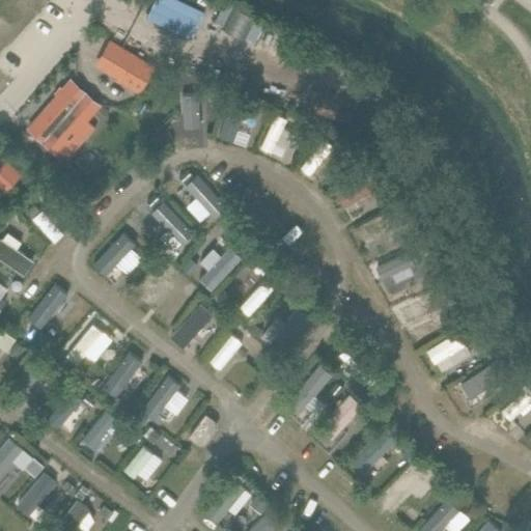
[(277,26),(269,45),(286,52),(295,34),(277,26)]
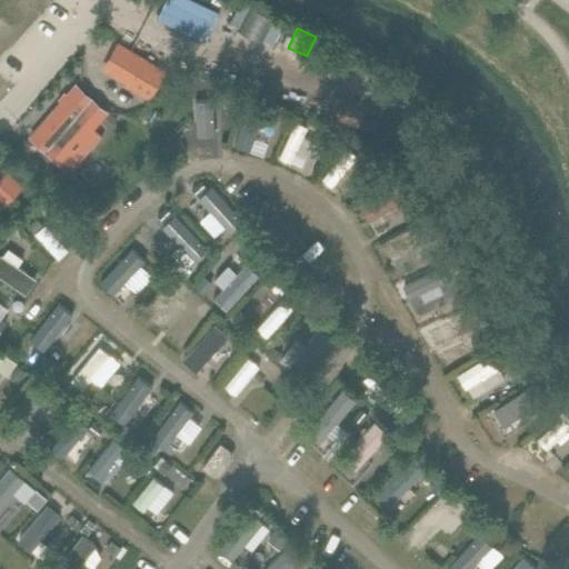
[(125,86),(148,99),(165,70),(141,56),(125,86)]
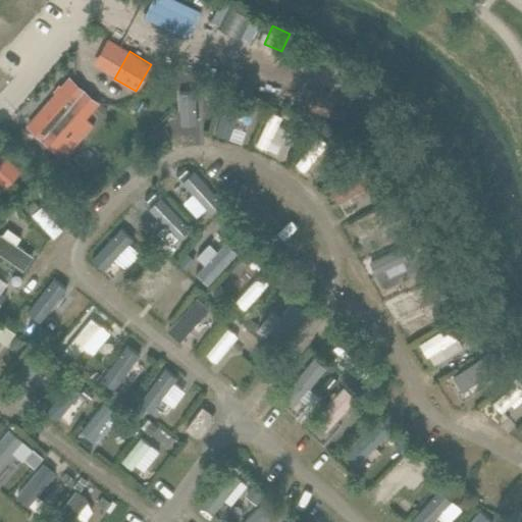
[(84,114),(97,100),(70,76),(61,88),(57,86),(53,91),(56,94),(28,126),(54,149),(57,146),(84,114)]
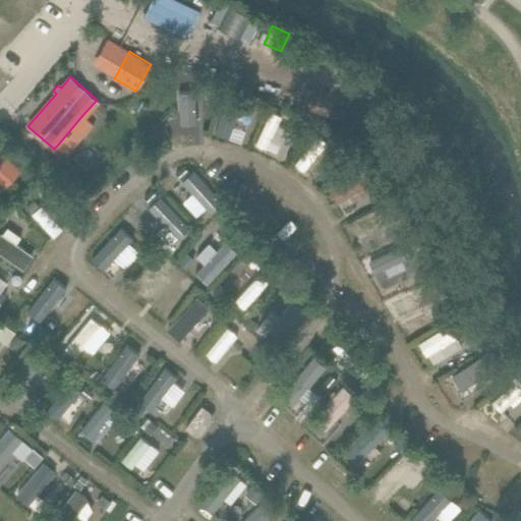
[(180,98),(185,136),(201,134),(196,96),(180,98)]
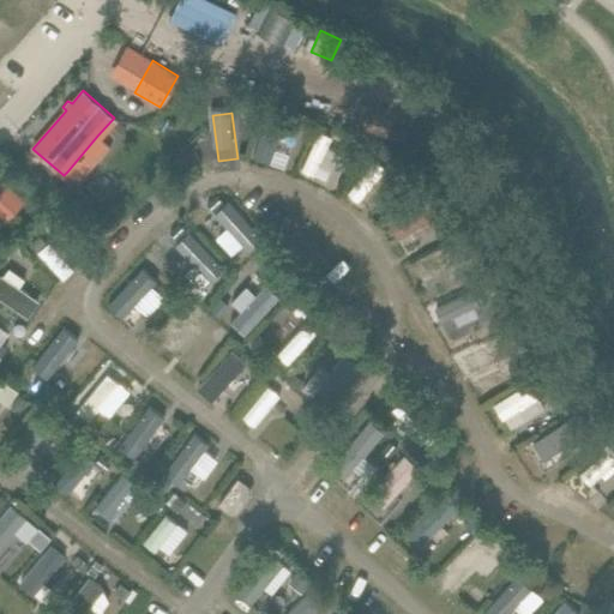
[(268,116),(254,160),(274,166),(287,121),(268,116)]
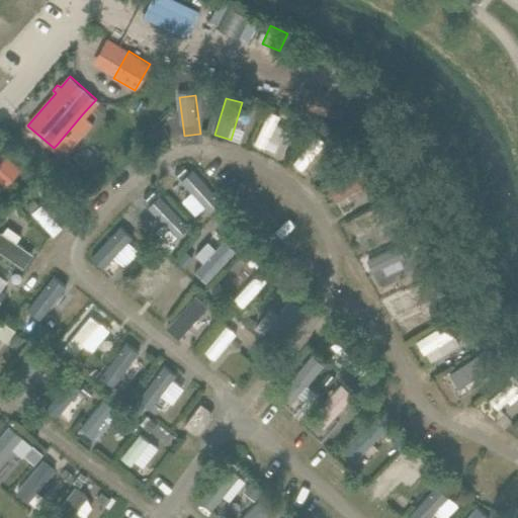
[(269,112),(255,148),(270,154),(284,118),(269,112)]
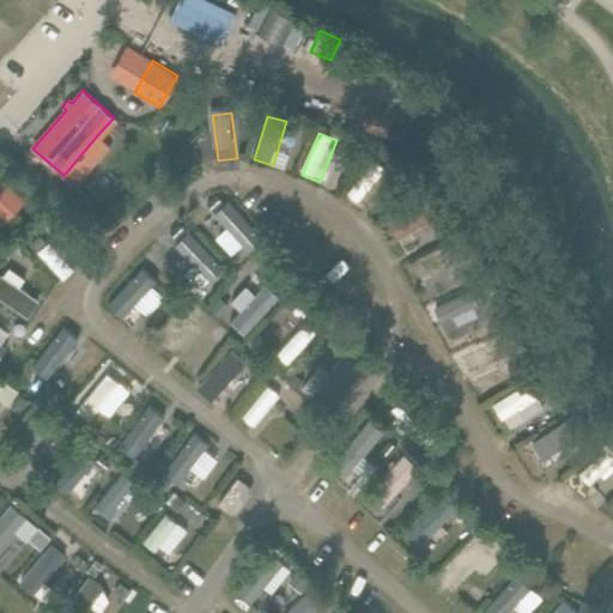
[(358,147),(349,143),(343,153),(353,158),(358,147)]
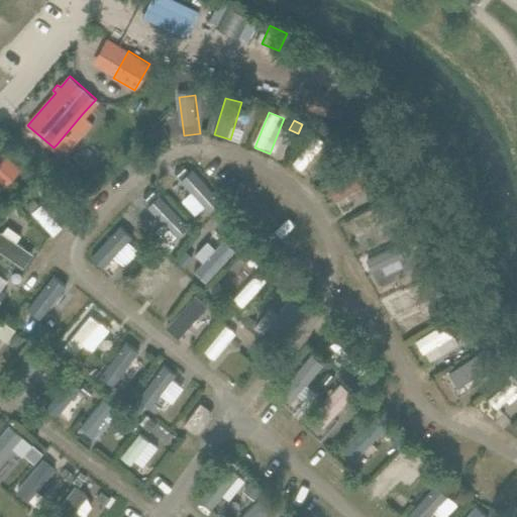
[(316,134),(290,163),(303,174),(328,145),(316,134)]
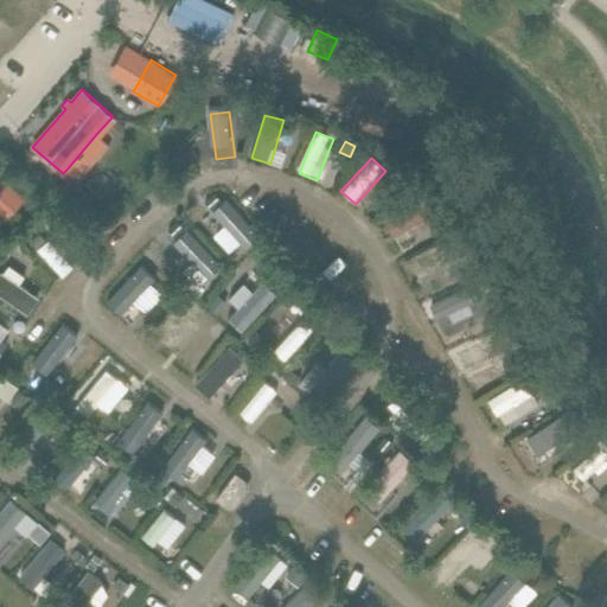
[(0,165),(0,221),(1,223),(25,198),(5,178),(10,174),(0,165)]
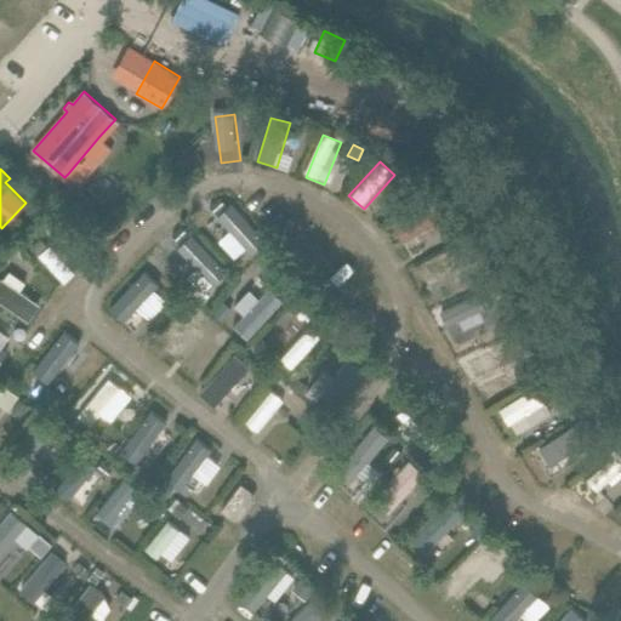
[(218,195),(209,204),(216,211),(226,203),(218,195)]
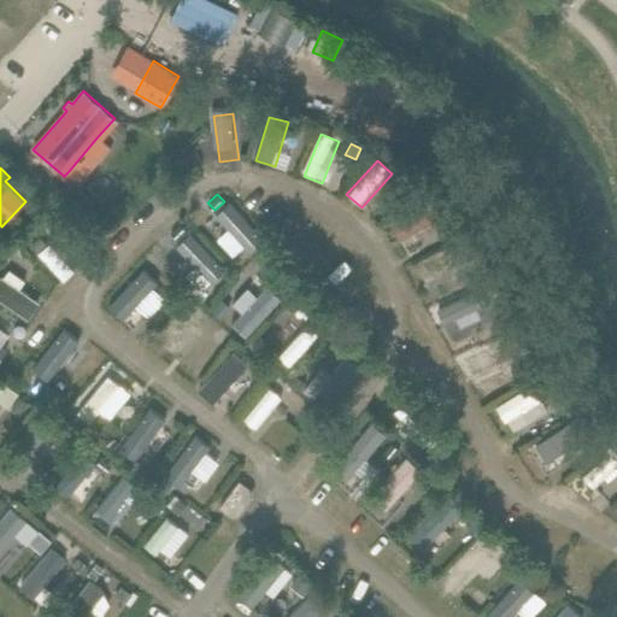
[(429,201),(387,221),(395,239),(438,219),(429,201)]
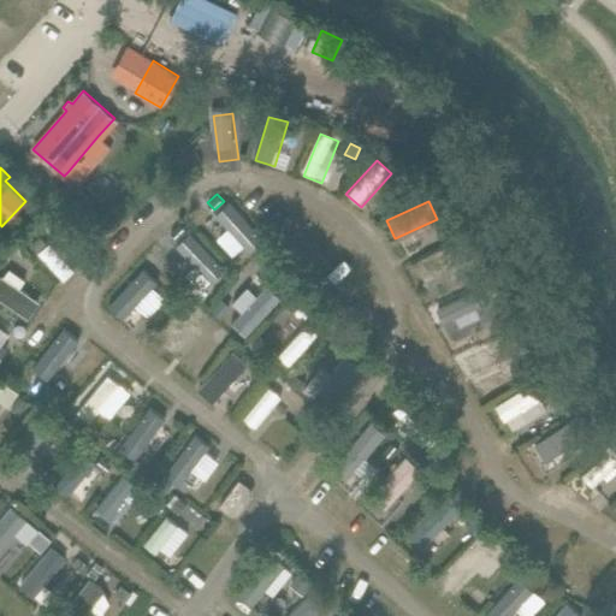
[(224,219),(255,253),(271,240),(240,206),(224,219)]
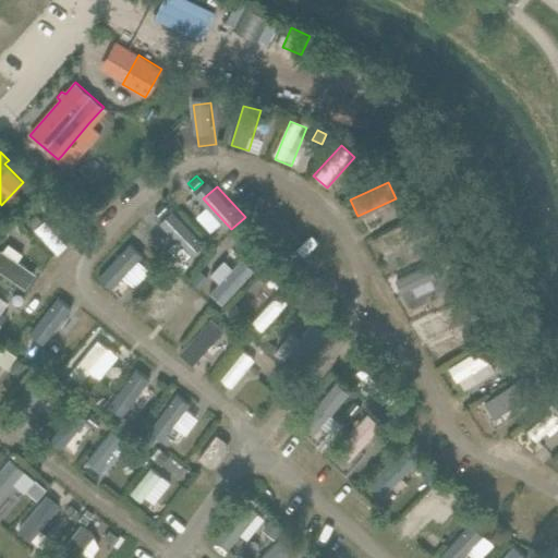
[(422,208),(417,198),(405,204),(410,215),(422,208)]
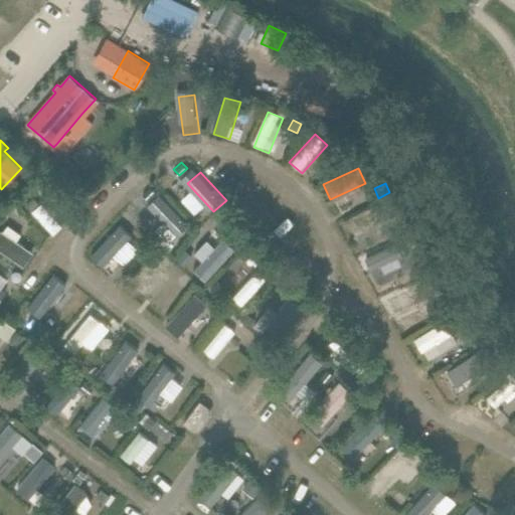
[(39,203),(33,196),(25,203),(31,210),(39,203)]
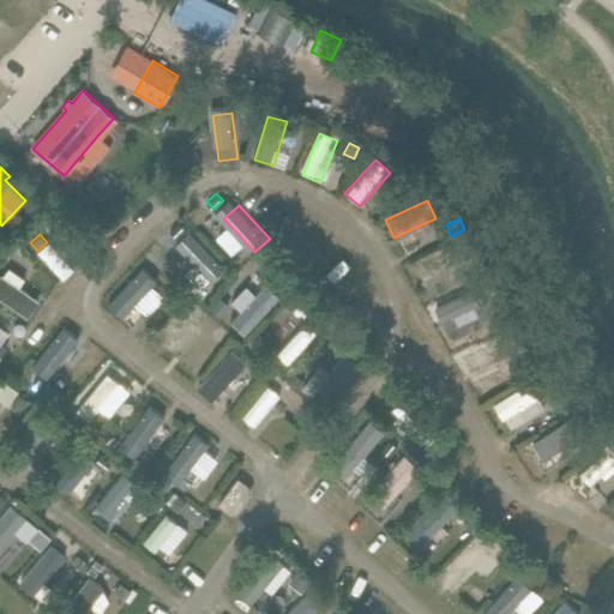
[(179,252),(211,286),(224,271),(193,239),(179,252)]
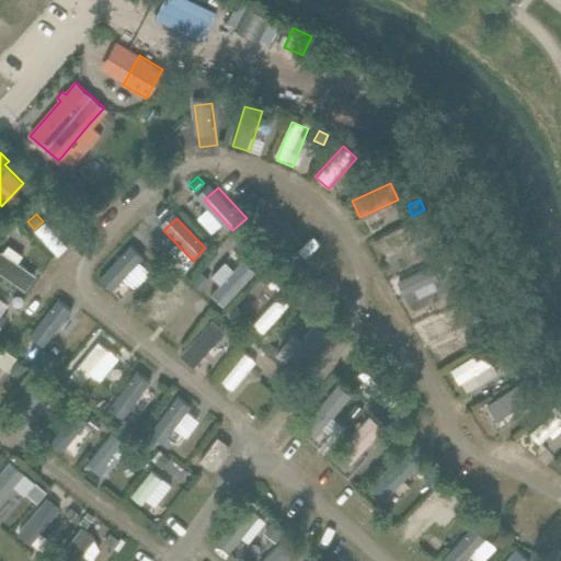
[(34,230),(57,255),(67,247),(45,221),(34,230)]
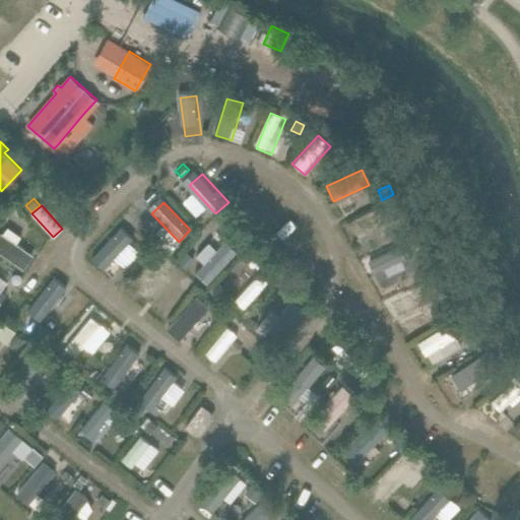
[(356,242),(395,221),(387,205),(347,224),(356,242)]
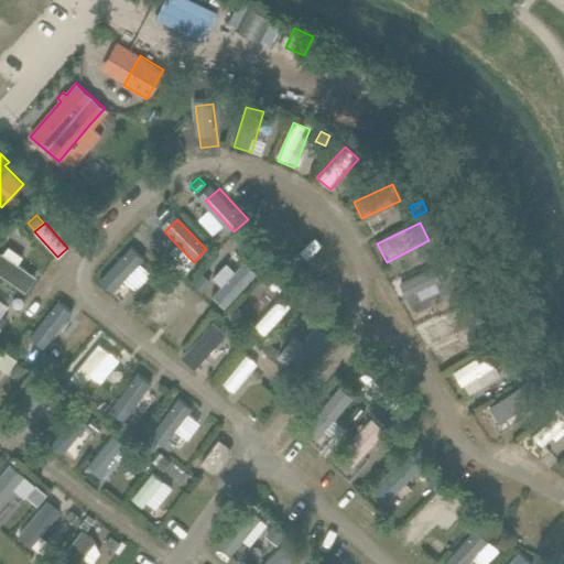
[(0,258),(0,270),(29,290),(40,275),(4,251),(0,258)]
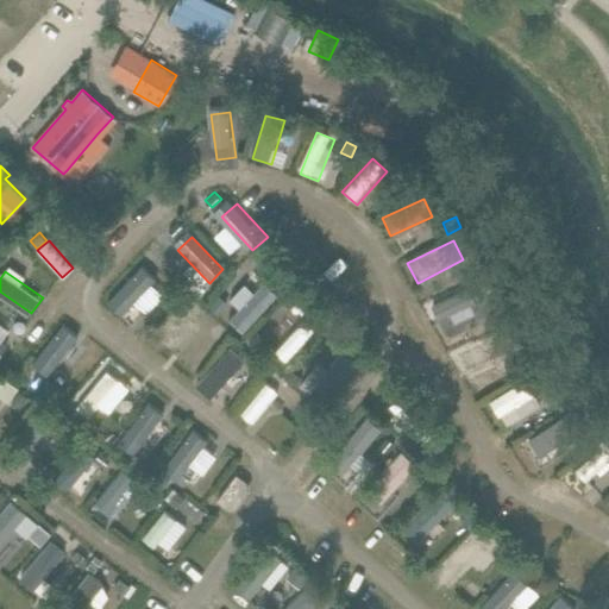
[(140,271),(110,305),(124,318),(155,284),(140,271)]
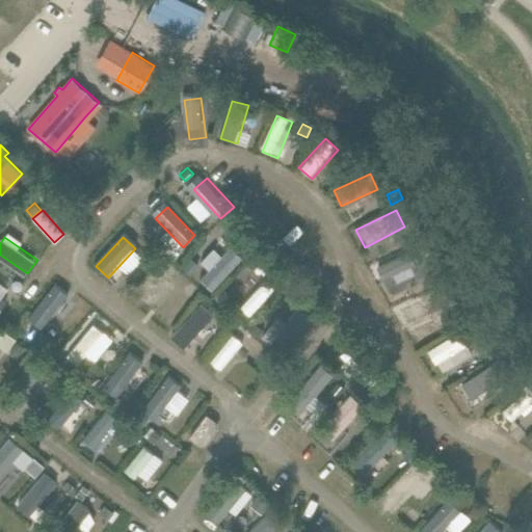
[(206,274),(218,285),(244,256),(232,245),(206,274)]
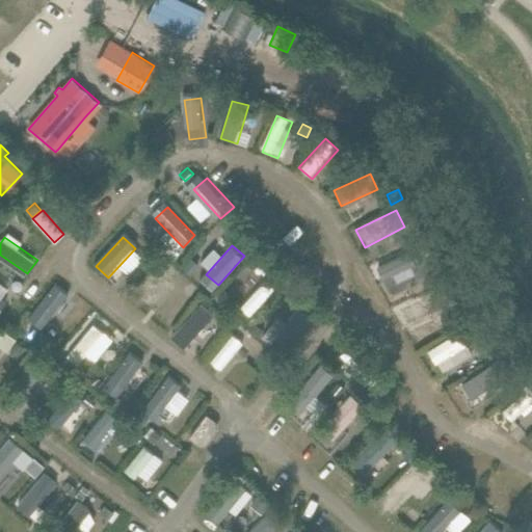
[(406,250),(370,266),(377,282),(414,266),(406,250)]
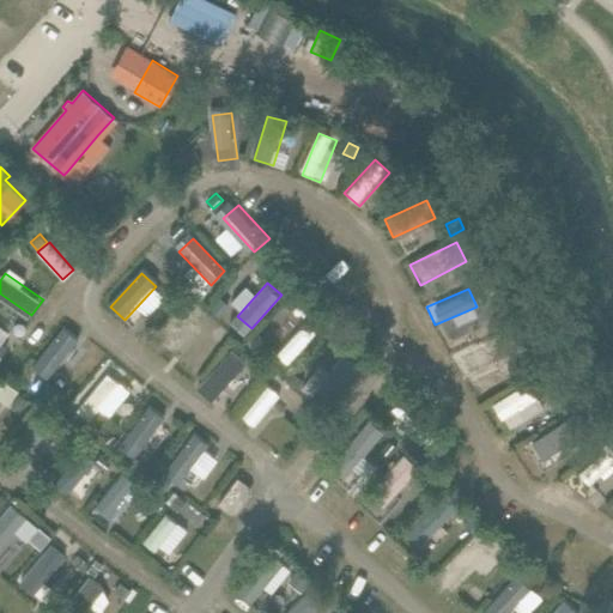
[(171,292),(164,299),(171,305),(178,298),(171,292)]
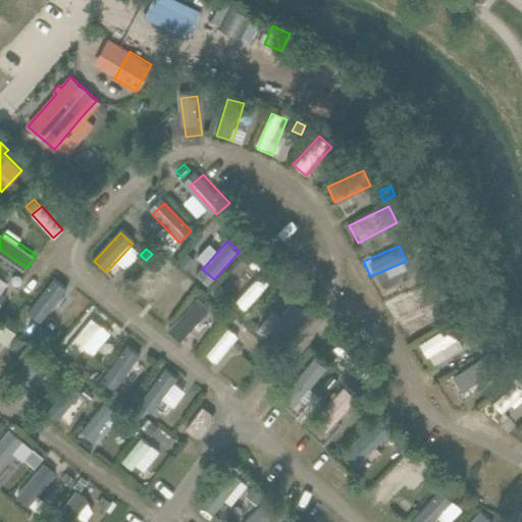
[(249,308),(273,281),(263,272),(239,299),(249,308)]
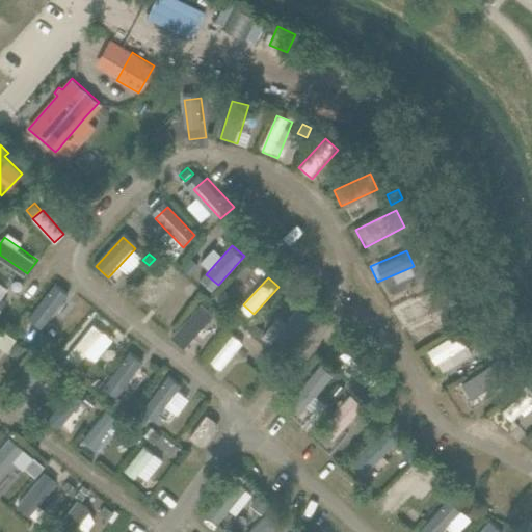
[(232,299),(225,288),(214,294),(220,306),(232,299)]
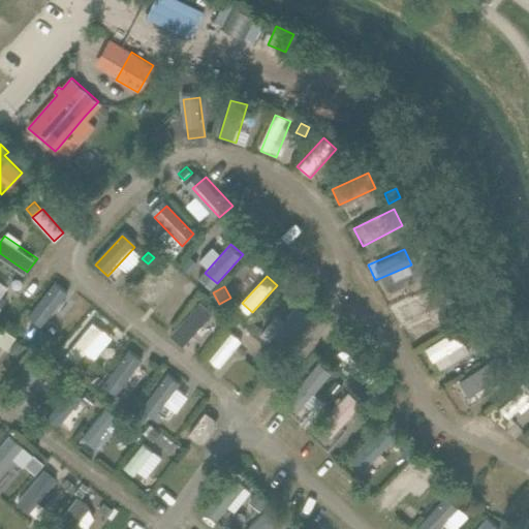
[(430,288),(393,302),(399,317),(436,305),(430,288)]
